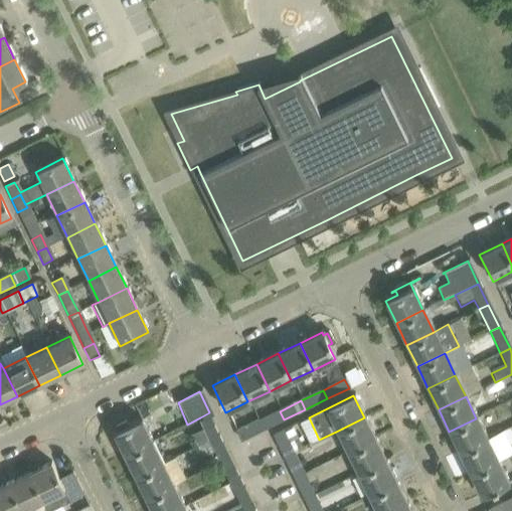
[(262,431),(284,419),(280,411),(258,421),(262,431)]
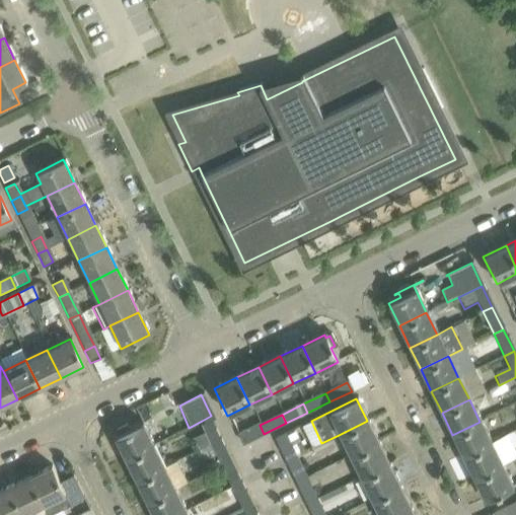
[(210,422),(213,421),(211,416),(202,421),(203,425),(200,427),(203,433),(193,439),(199,450),(219,441),(210,422)]
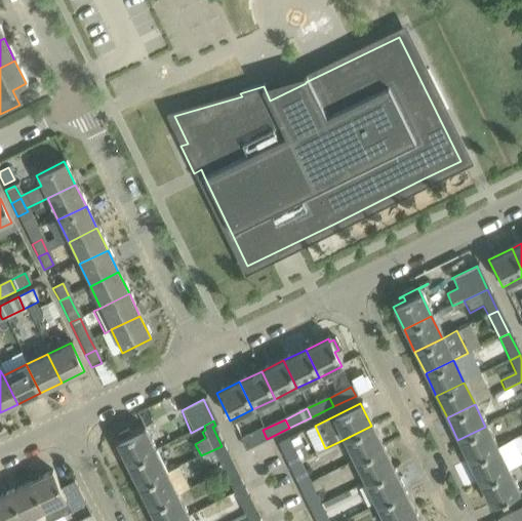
[(354,462),(382,448),(371,426),(343,440),(354,462)]
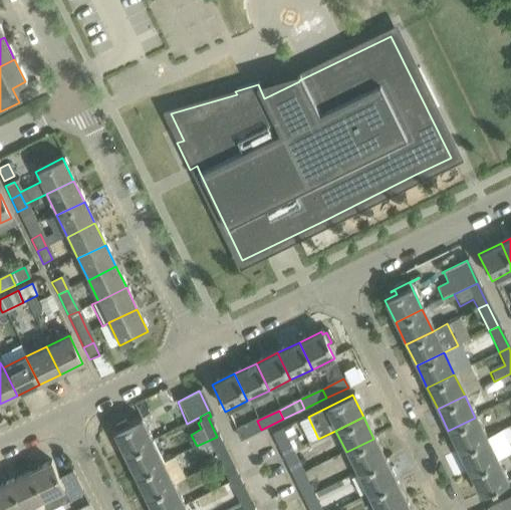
[(459,453),(486,439),(475,418),(448,431),(459,453)]
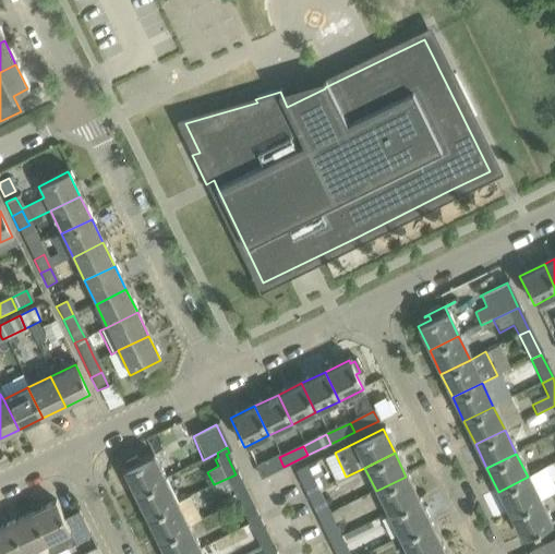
[(164,480),(152,456),(136,464),(134,459),(124,465),(125,469),(122,470),(134,494),(164,480)]
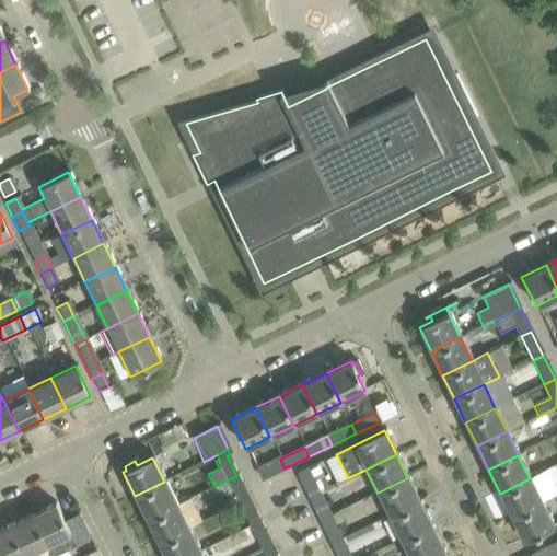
[(260,481),(285,468),(280,459),(255,472),(260,481)]
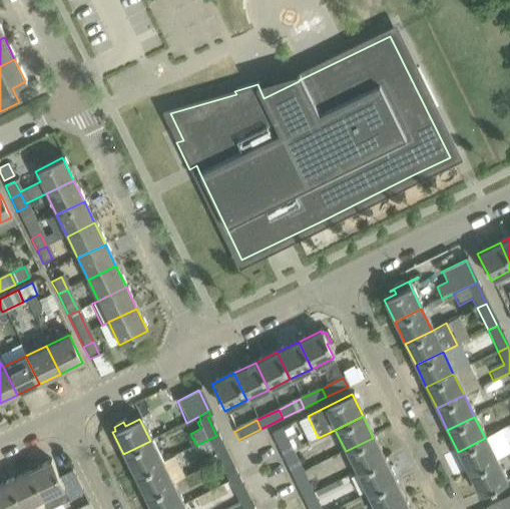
[(281,429),(270,434),(281,456),(292,451),(281,429)]
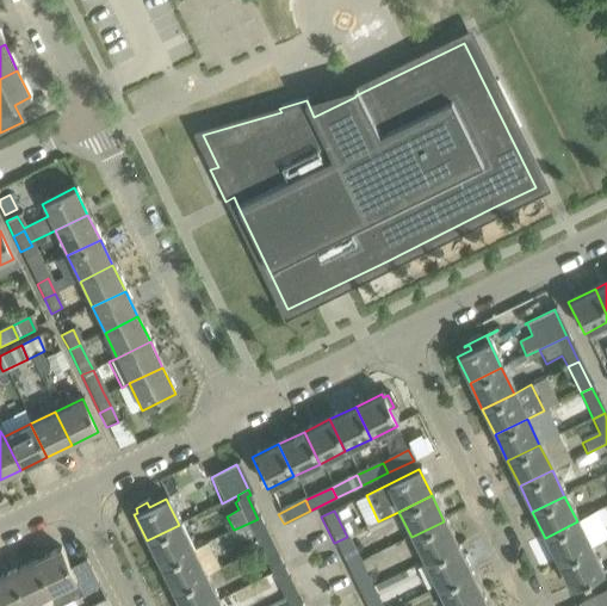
[(259,550),(270,544),(258,519),(234,530),(240,543),(252,537),(259,550)]
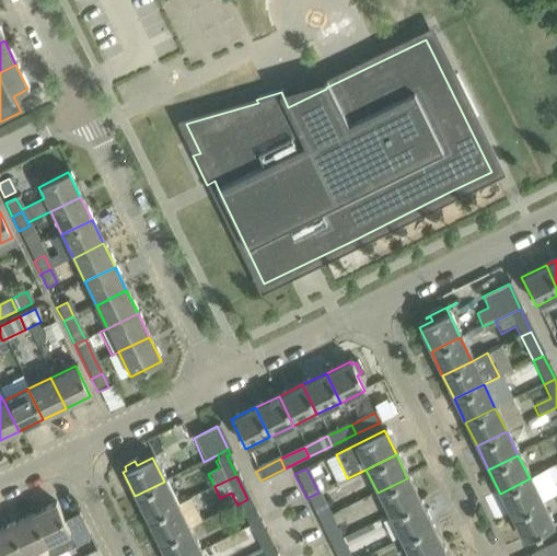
[(389,517),(419,502),(407,478),(378,493),(389,517)]
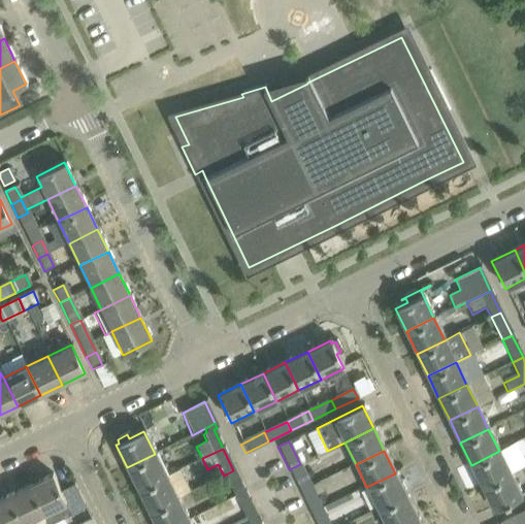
[(482,487),(510,473),(499,451),(471,465),(482,487)]
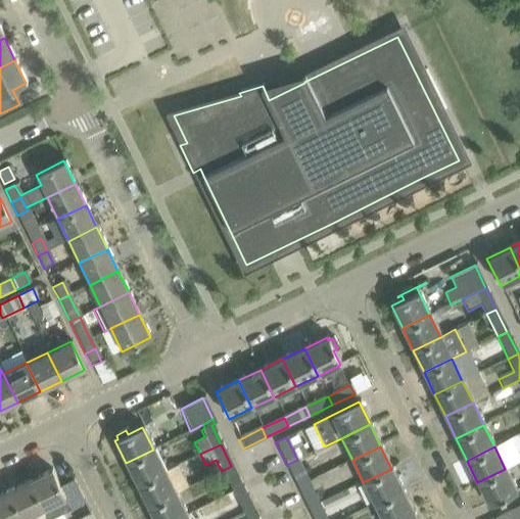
[(137,485),(164,472),(153,450),(126,463),(137,485)]
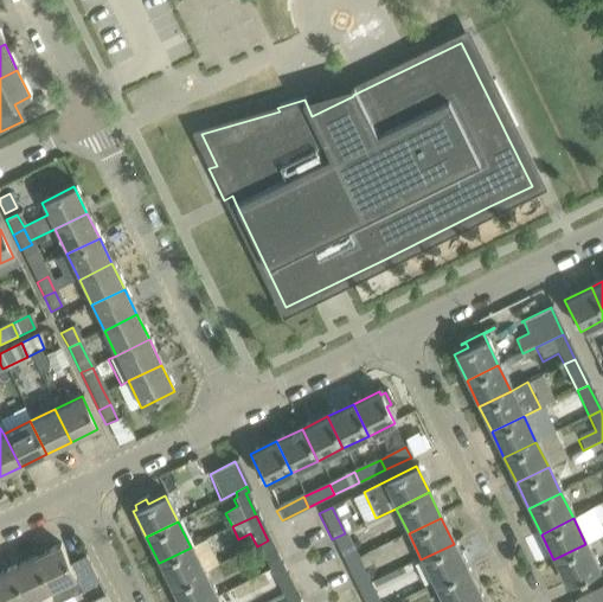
[(345,565),(357,559),(345,533),(332,539),(345,565)]
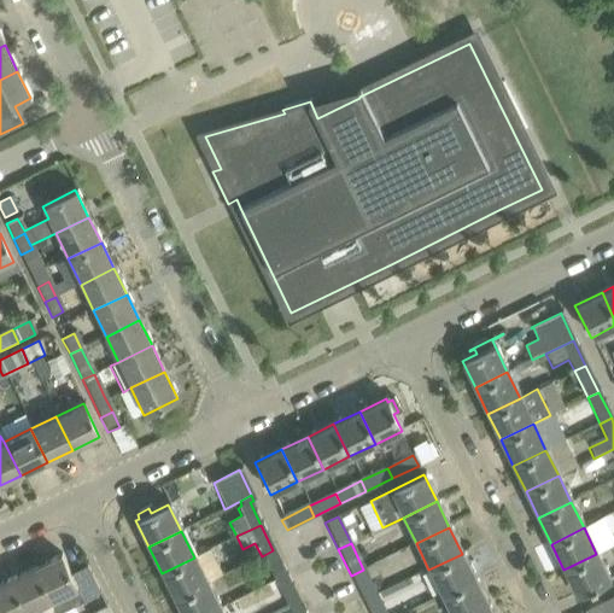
[(274,582),(286,577),(273,550),(262,556),(274,582)]
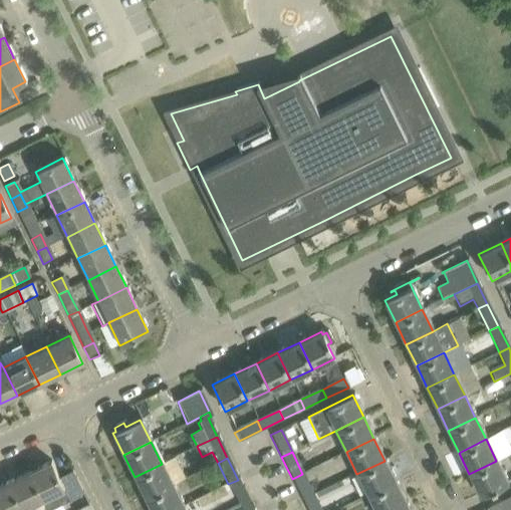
[(367,495),(395,482),(385,461),(356,474),(367,495)]
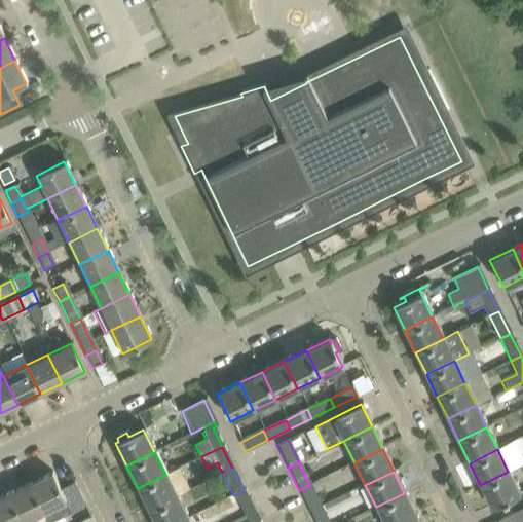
[(491,508),(519,494),(508,472),(480,485),(491,508)]
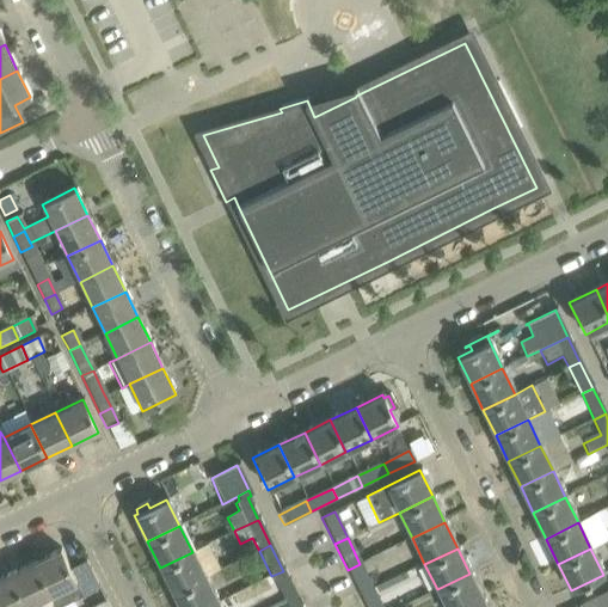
[(63,606),(77,600),(98,590),(85,564),(69,571),(59,551),(34,563),(49,595),(55,606),(63,606)]
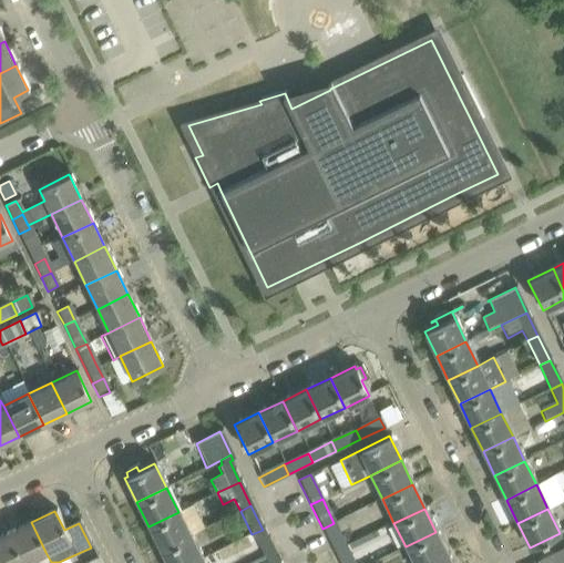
[(160,550),(190,535),(178,512),(149,526),(160,550)]
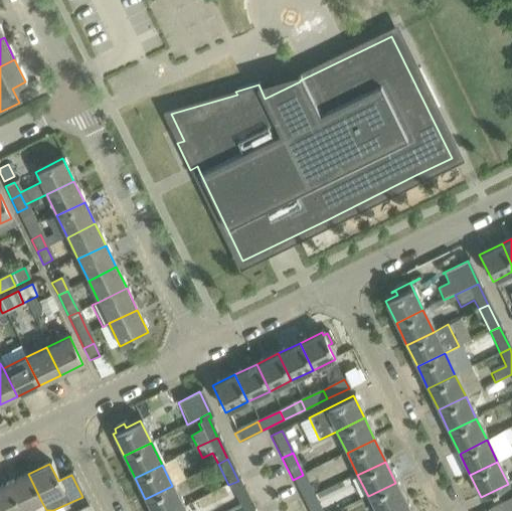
[(22,510),(41,501),(28,474),(7,484),(20,510),(22,510)]
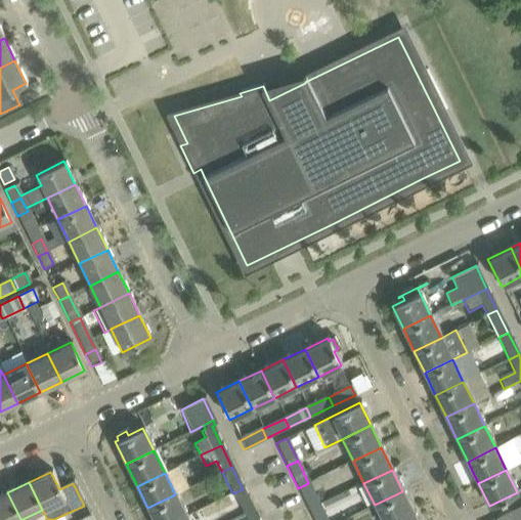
[(309,510),(319,505),(327,502),(318,484),(310,488),(308,483),(298,488),(309,510)]
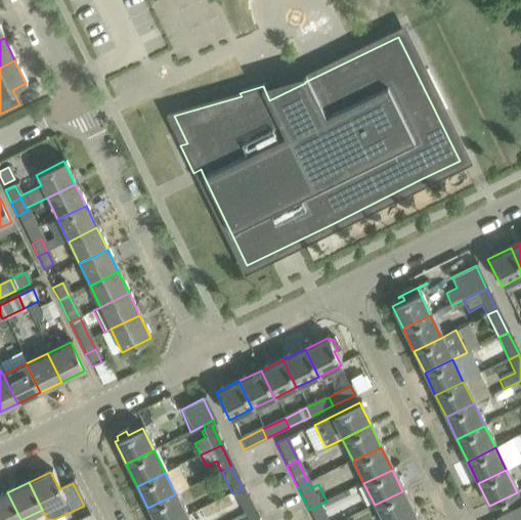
[(232,493),(223,497),(228,508),(237,504),(244,516),(253,511),(243,489),(232,493)]
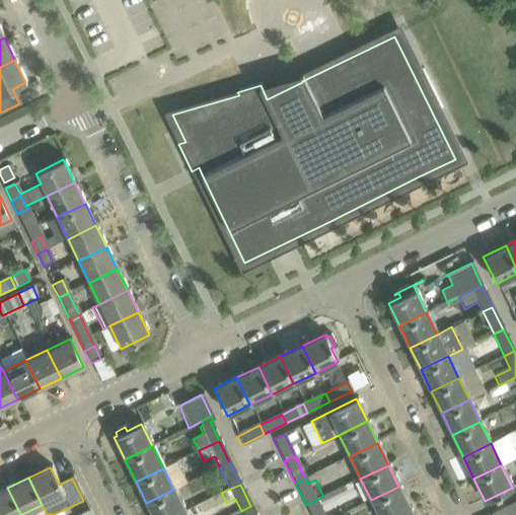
[(397,514),(410,509),(398,487),(371,500),(378,514),(397,514)]
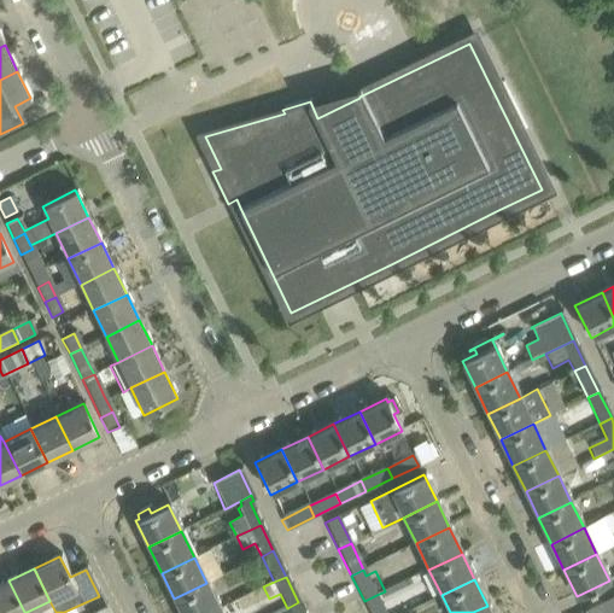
[(24,612),(9,581),(0,584),(0,612),(24,612)]
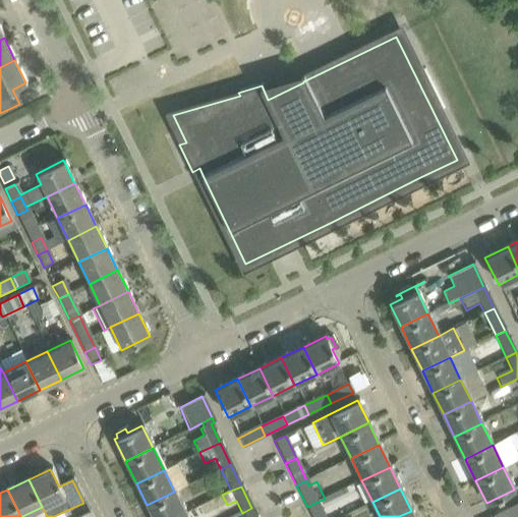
[(180,516),(185,514),(174,492),(147,505),(153,516),(180,516)]
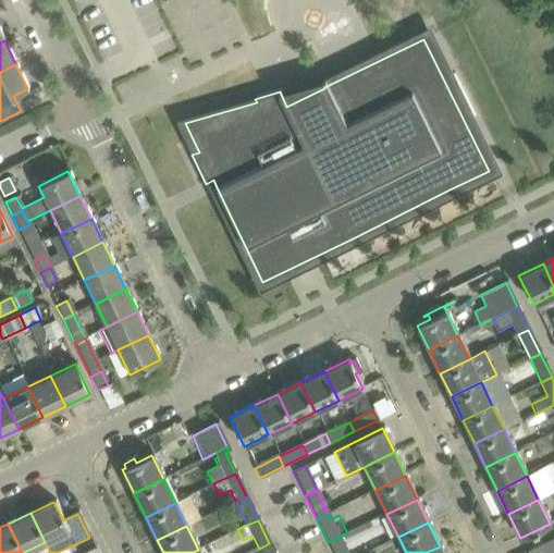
[(346,552),(340,537),(329,542),(333,552),(346,552)]
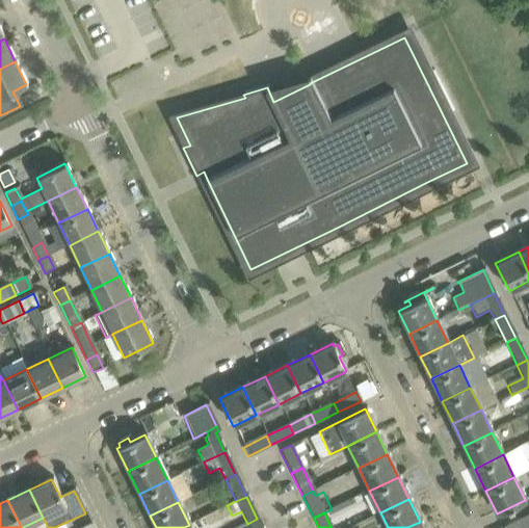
[(261,527),(257,519),(247,524),(248,527),(261,527)]
